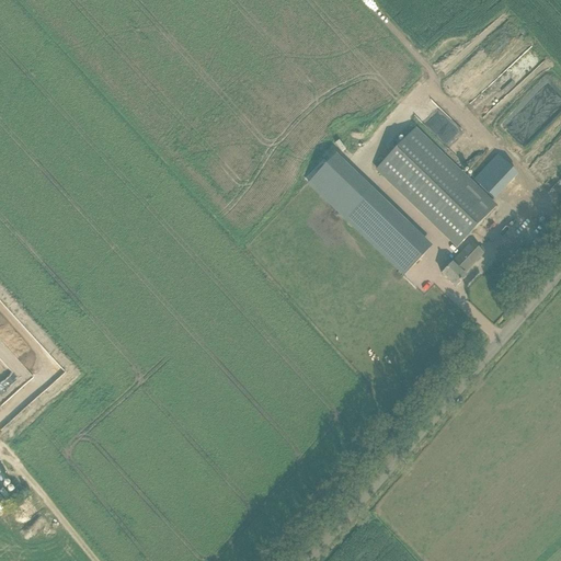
[(376,169),(457,247),(495,207),(414,129),(376,169)]
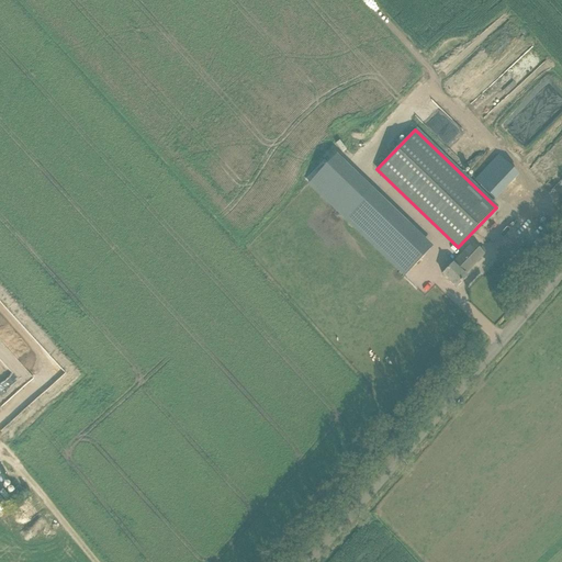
[(474,181),(494,200),(517,175),(498,157),(474,181)]
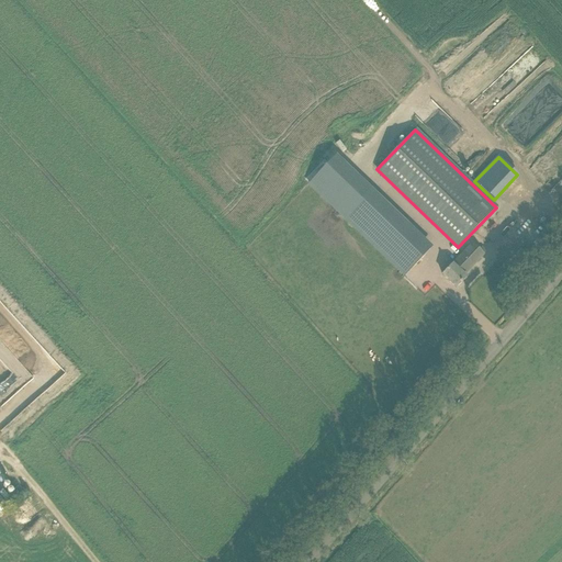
[(357,190),(337,210),(405,276),(425,255),(357,190)]
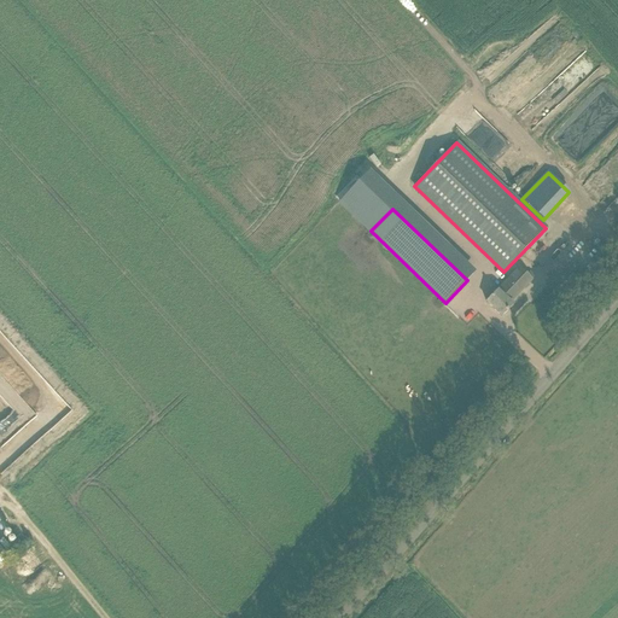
[(487,303),(501,318),(513,305),(509,303),(532,279),(520,267),(487,303)]
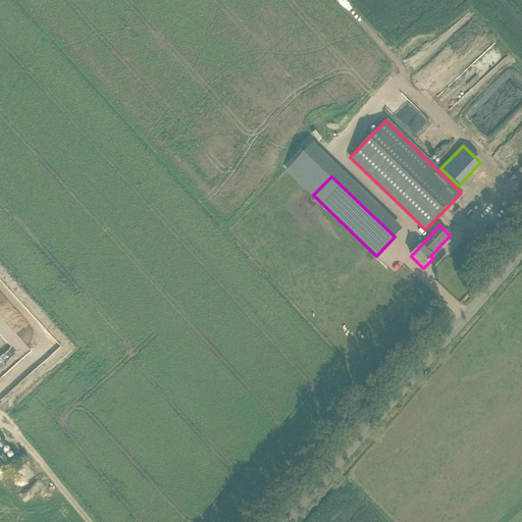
[(0,303),(0,302),(0,316),(17,332),(34,315),(10,293),(0,303)]
